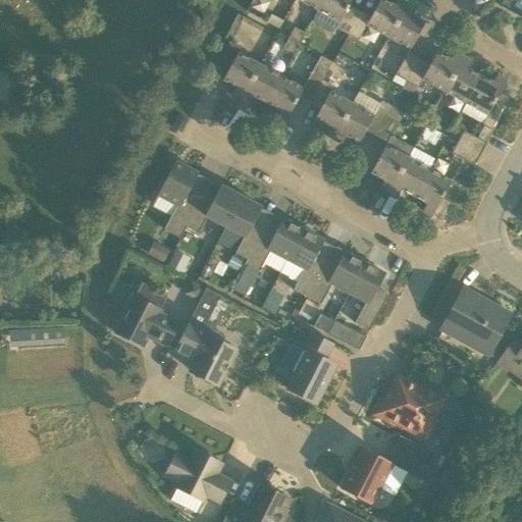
[(299,0),(317,10),(322,0),(299,0)]
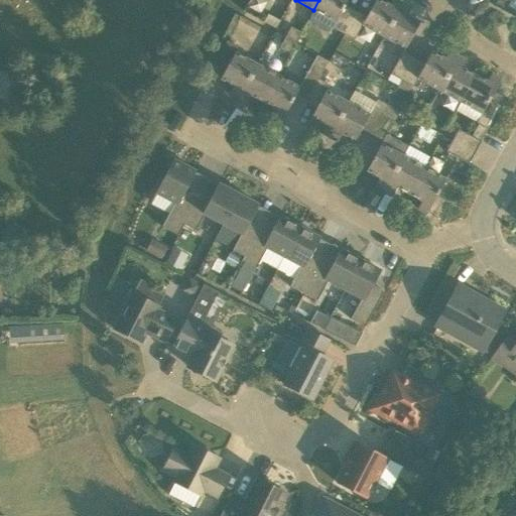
[(345,6),(347,0),(318,0),(313,10),(336,22),(333,28),(343,33),(355,12),(345,6)]
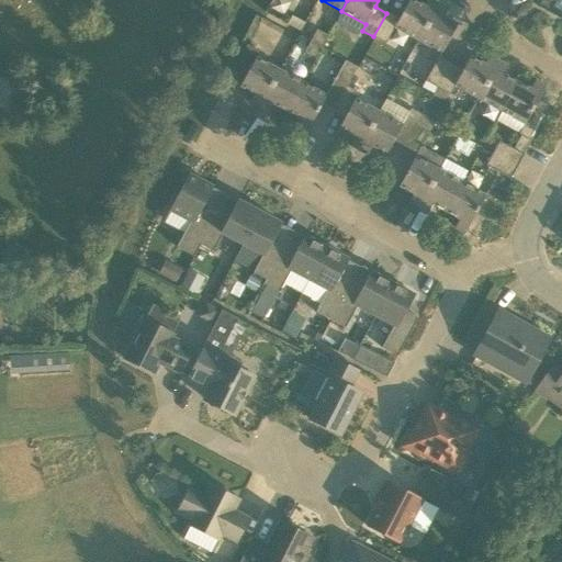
[(408,0),(398,20),(386,13),(373,36),(385,43),(395,27),(418,40),(438,3),(433,0),(427,0),(424,7),(412,0),(408,0)]
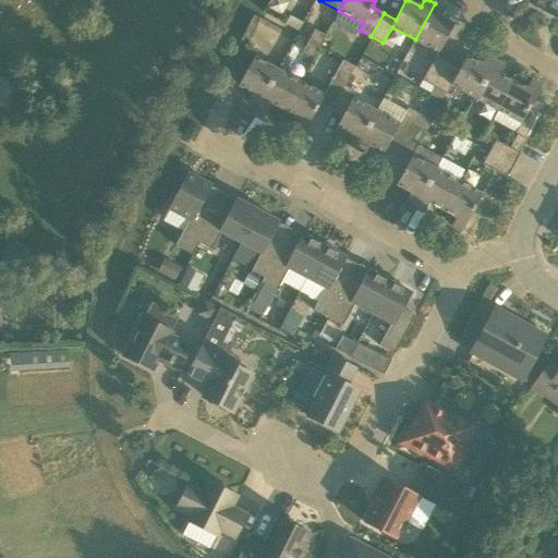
[(438,52),(453,24),(440,16),(445,9),(435,3),(415,39),(438,52)]
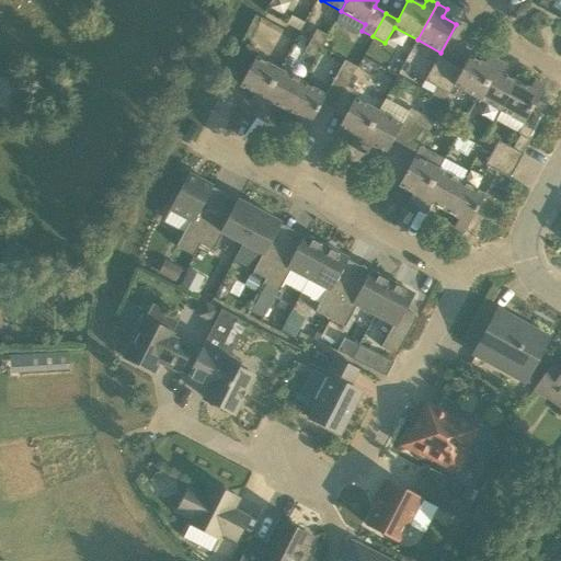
[(317,30),(310,41),(321,47),(328,35),(317,30)]
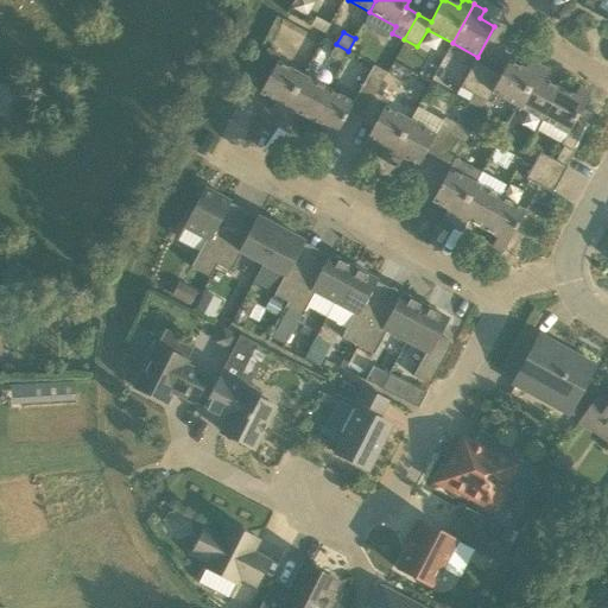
[(336,44),(329,57),(341,64),(348,51),(336,44)]
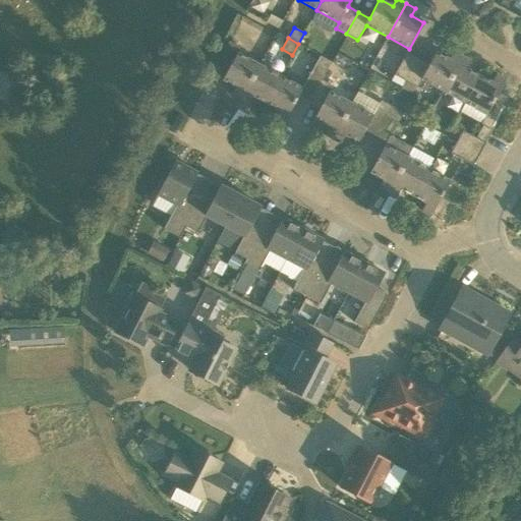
[(240,100),(257,68),(236,57),(240,49),(229,42),(217,64),(228,70),(223,80),(235,87),(231,95),(240,100)]
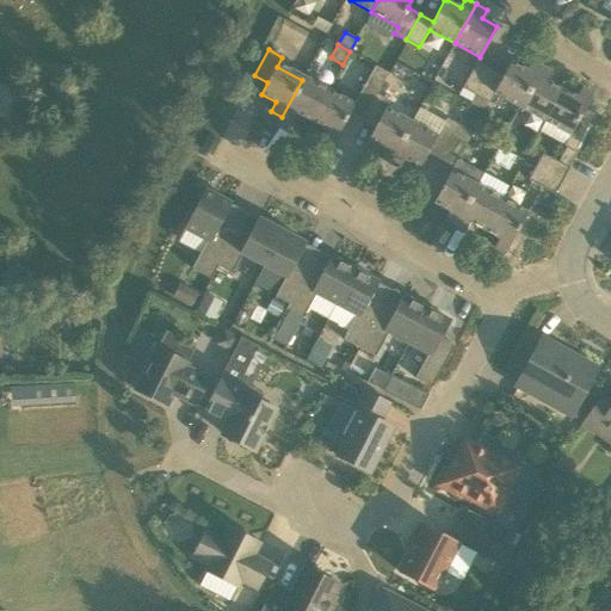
[(503,75),(491,69),(471,104),(482,110),(493,93),(519,107),(542,67),(531,61),(526,71),(511,61),(503,75)]
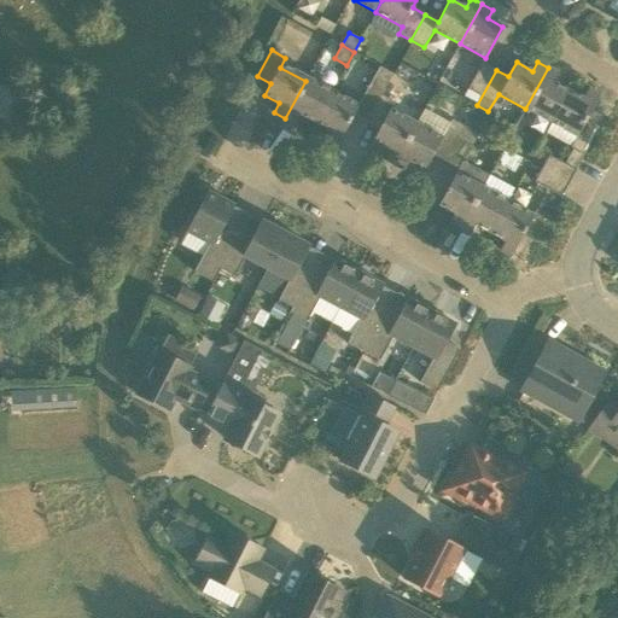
[(483,63),(467,91),(462,98),(477,105),(496,70),(483,63)]
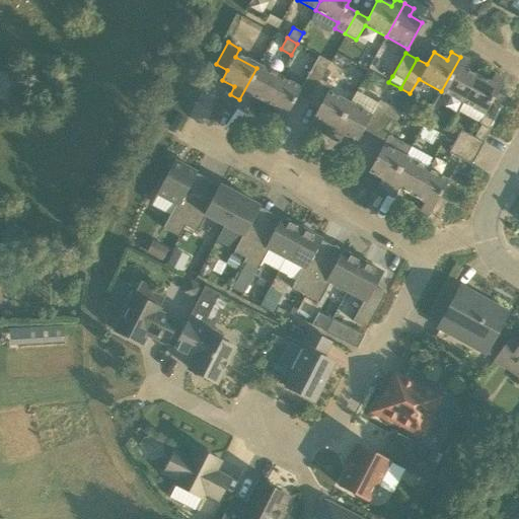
[(308,75),(307,78),(299,91),(278,79),(265,103),(277,110),(273,118),(282,124),(297,96),(307,102),(324,72),(329,62),(318,56),(308,75)]
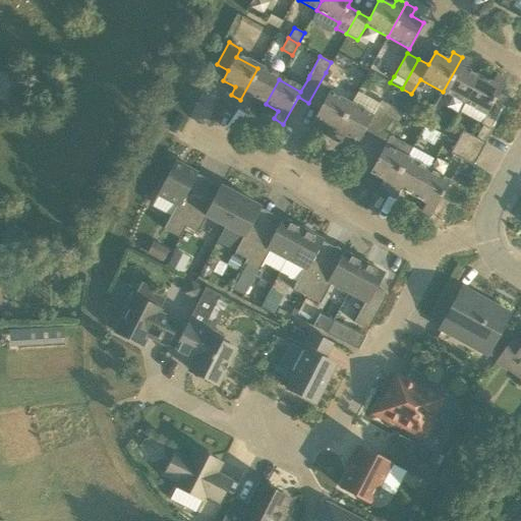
[(464,104),(479,76),(467,69),(471,61),(462,57),(443,92),(464,104)]
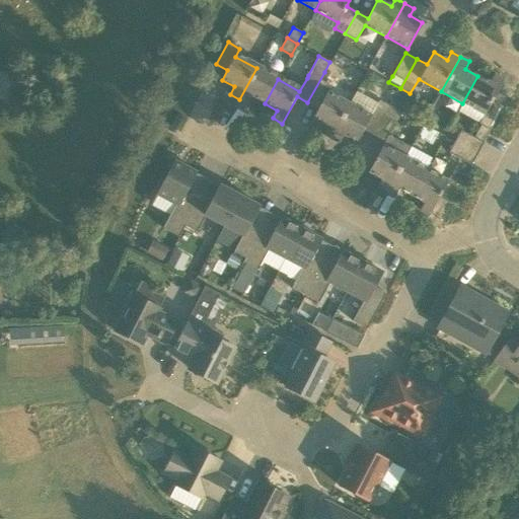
[(265,103),(278,79),(256,68),(239,99),(248,104),(252,96),(265,103)]
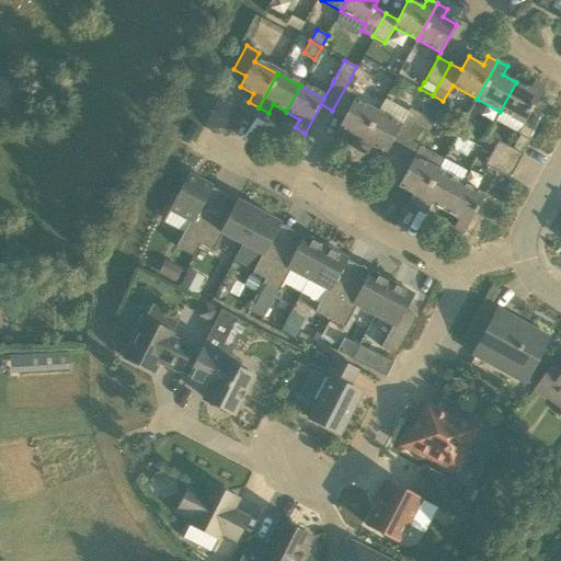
[(0,75),(0,121),(22,121),(21,75),(0,75)]
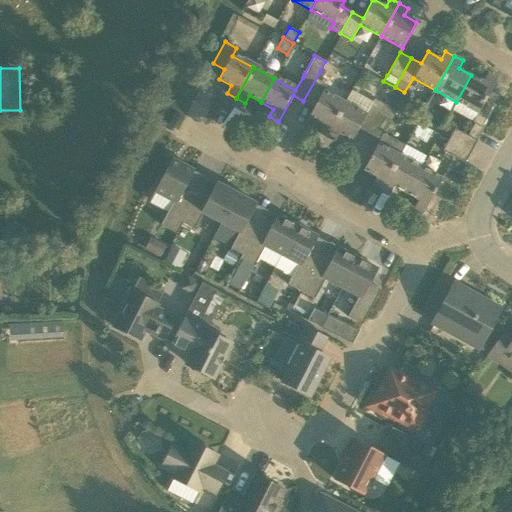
[(317,131),(326,136),(344,103),(324,92),(332,78),(320,71),(303,101),(314,107),(309,117),(322,124),(317,131)]
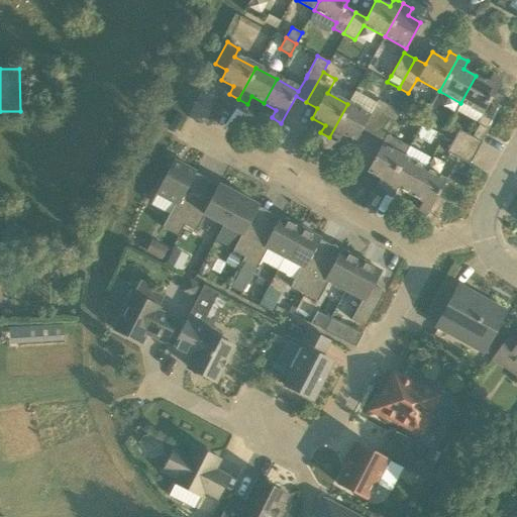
[(476,76),(460,103),(481,114),(477,122),(479,124),(489,129),(501,107),(490,101),(502,80),(492,75),(488,83),(476,76)]
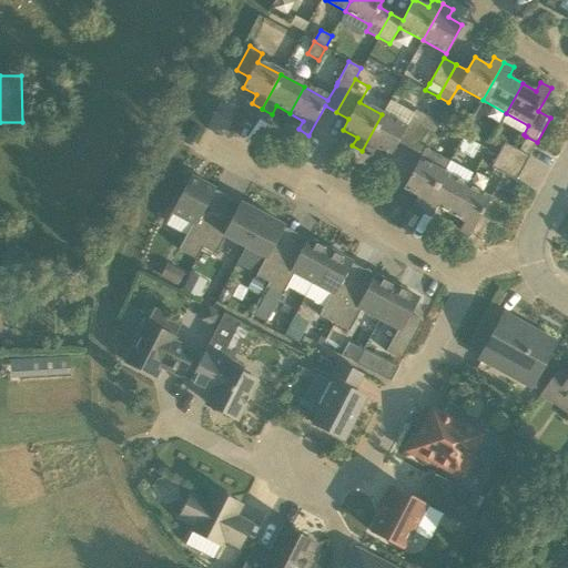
[(397,142),(409,149),(422,123),(409,118),(404,127),(382,114),(362,151),(372,156),(376,148),(391,155),(397,142)]
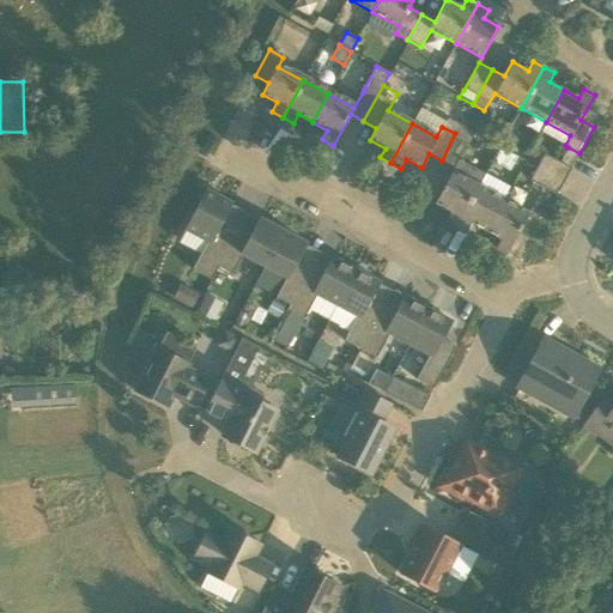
[(457,131),(456,134),(468,140),(469,138),(473,131),(461,125),(457,131)]
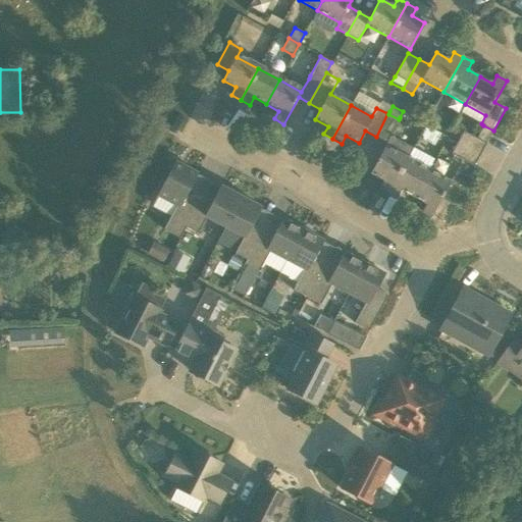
[(388,193),(407,157),(413,147),(390,136),(399,119),(388,114),(387,113),(376,137),(387,143),(371,173),(383,179),(379,188),(388,193)]
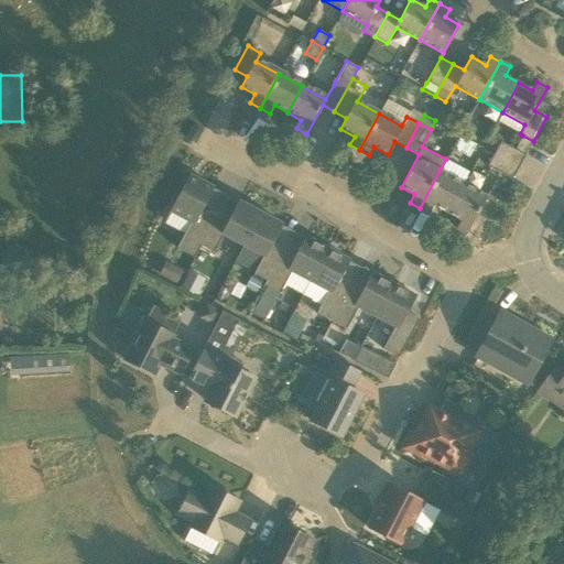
[(497,149),(495,153),(519,166),(525,154),(516,149),(499,139),(499,140),(490,134),(486,142),(497,149)]
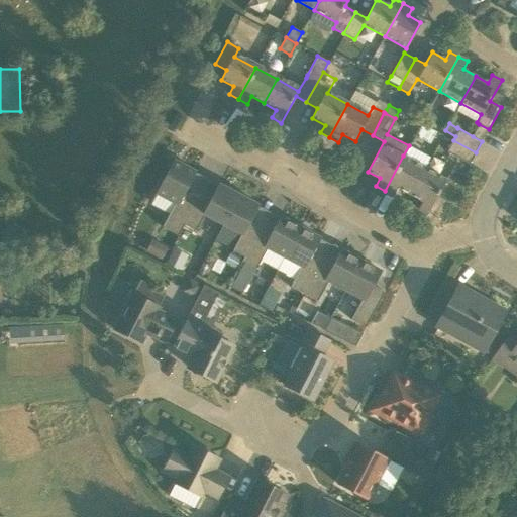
[(482,141),(489,129),(479,124),(473,136),(482,141)]
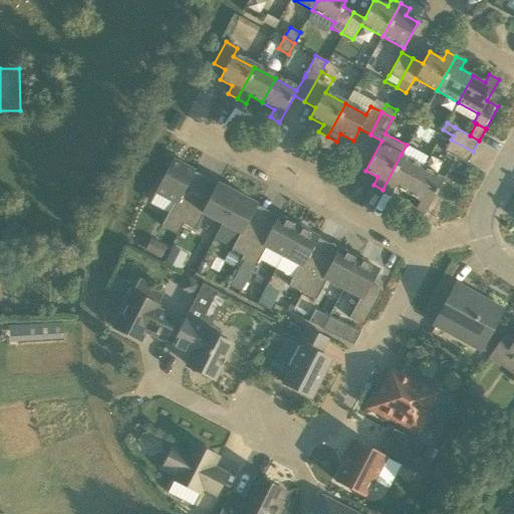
[(451,140),(444,151),(467,164),(473,152),(451,140)]
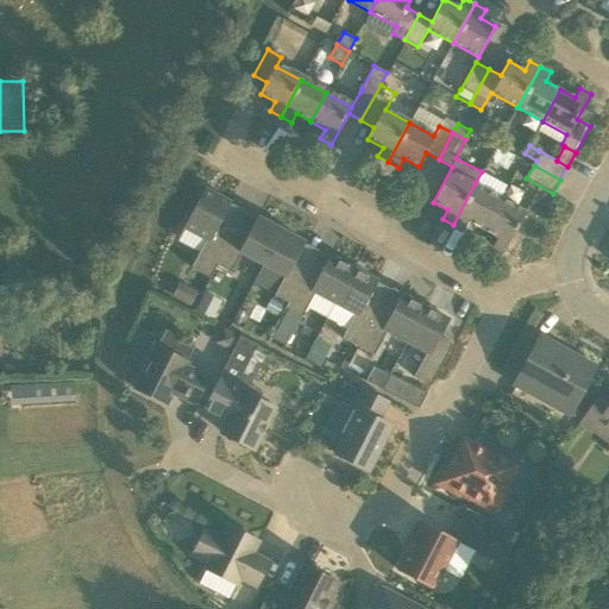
[(483,230),(501,199),(475,183),(453,225),(464,231),(469,221),(483,230)]
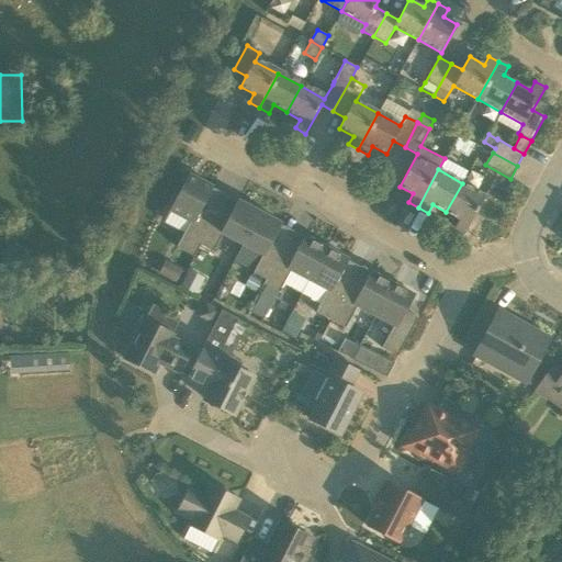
[(194,257),(201,245),(199,244),(214,214),(202,208),(213,187),(189,175),(169,211),(190,222),(177,247),(194,257)]
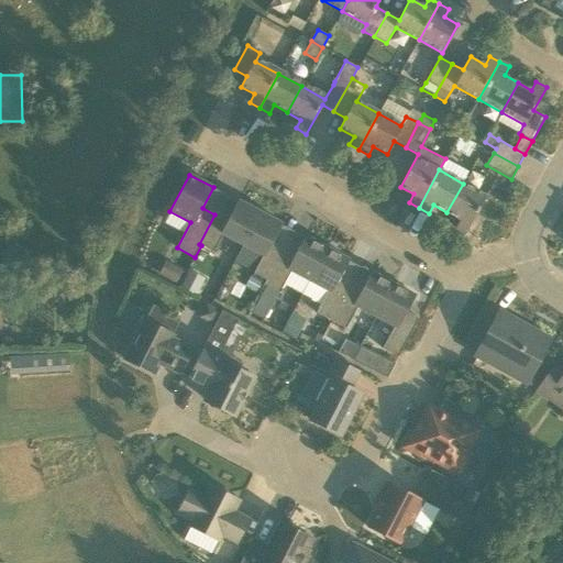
[(484,196),(463,184),(446,212),(460,220),(455,228),(465,234),(476,214),(488,221),(501,197),(488,189),(484,196)]
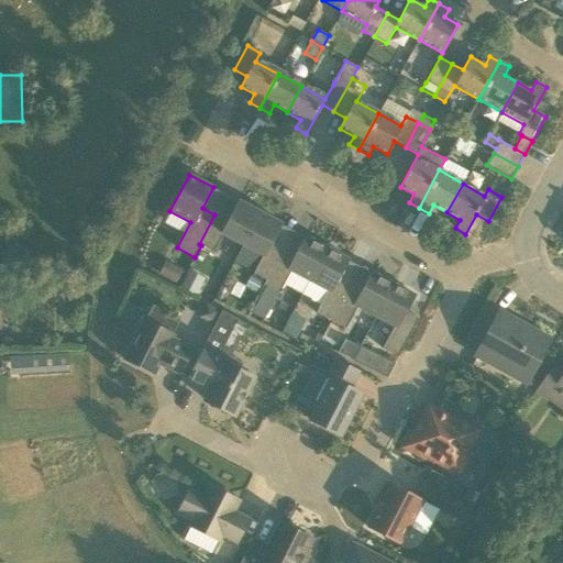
[(243,245),(261,212),(239,200),(230,217),(217,210),(214,214),(199,244),(201,245),(213,252),(223,234),(243,245)]
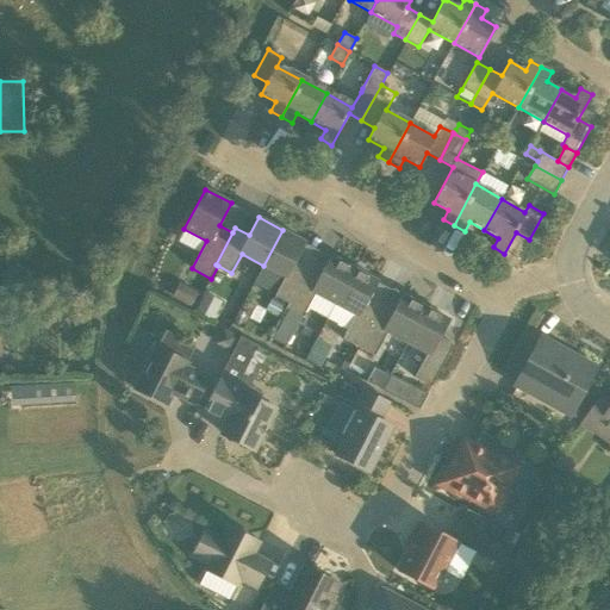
[(290,304),(309,267),(297,261),(306,243),(282,230),(263,266),(285,278),(275,297),(288,304),(290,304)]
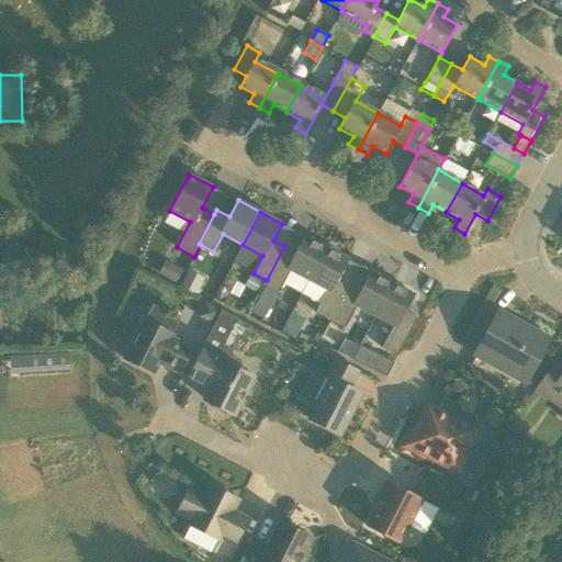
[(310,280),(326,248),(304,236),(295,253),(284,246),(267,280),(266,280),(263,284),(279,292),(291,270),(310,280)]
